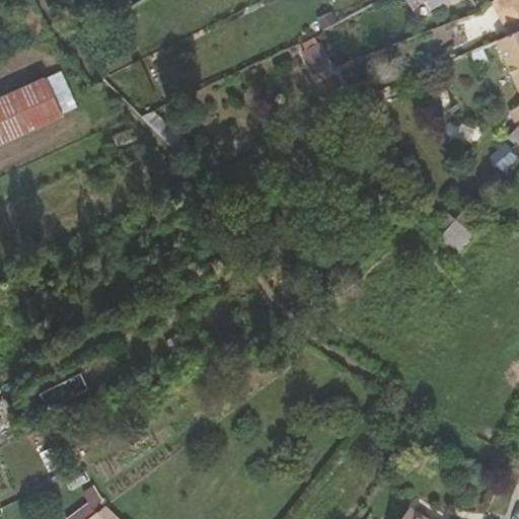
[(425,0),(432,11),(451,0),(425,0)]
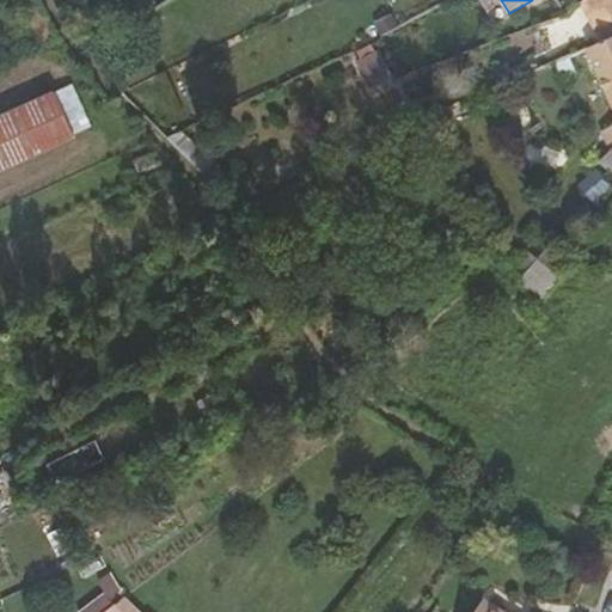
[(611,0),(562,0),(560,2),(567,14),(580,4),(601,43),(611,38),(611,0)]
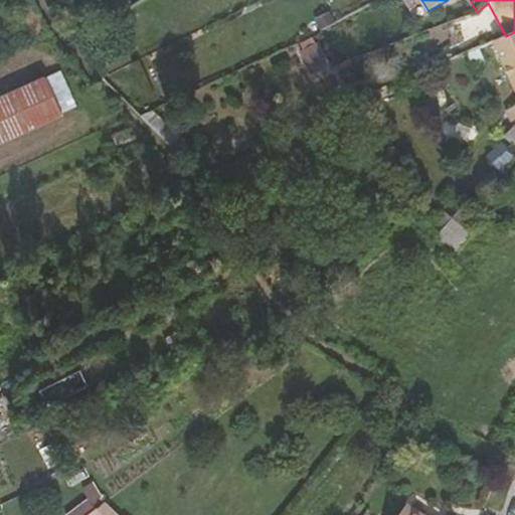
[(77,26),(68,33),(76,43),(86,37),(77,26)]
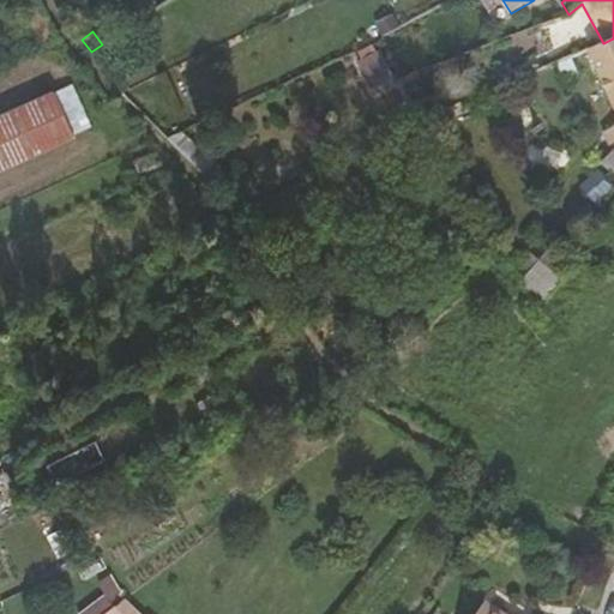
[(613,38),(603,43),(589,49),(613,106),(613,38)]
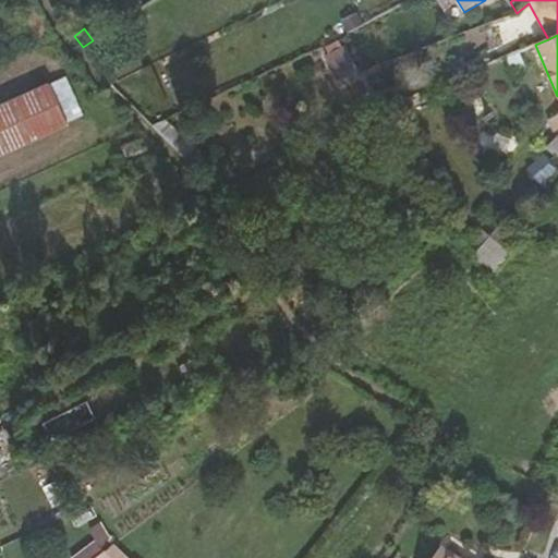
[(104,57),(95,63),(111,86),(122,81),(104,57)]
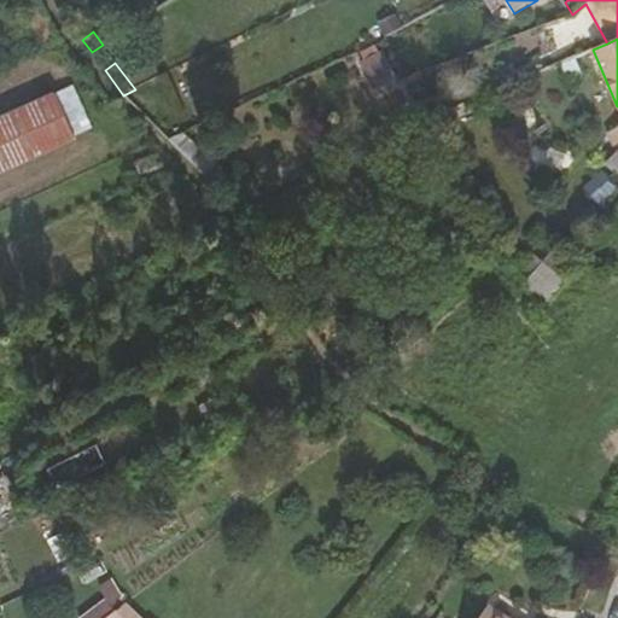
[(71,87),(0,117),(0,174),(76,140),(69,122),(83,115),(71,87)]
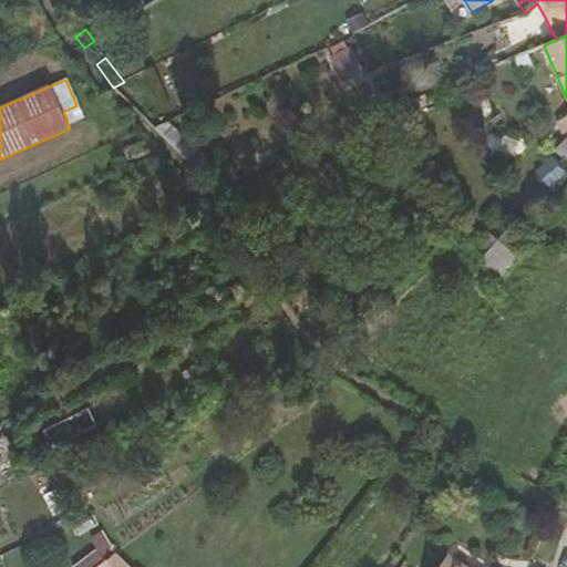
[(153,95),(132,105),(156,129),(168,123),(153,95)]
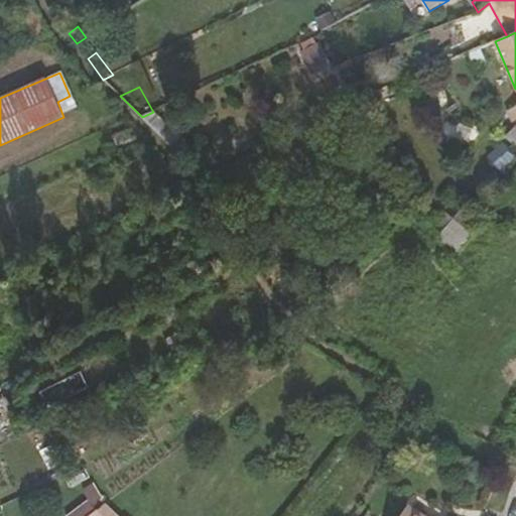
[(515,126),(506,135),(515,146),(515,126)]
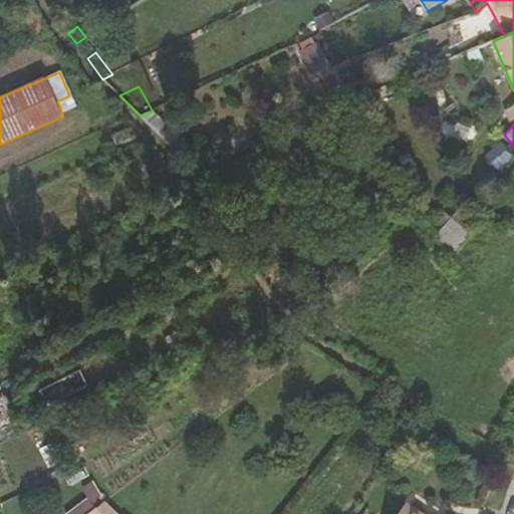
[(131,126),(111,135),(115,146),(135,138),(131,126)]
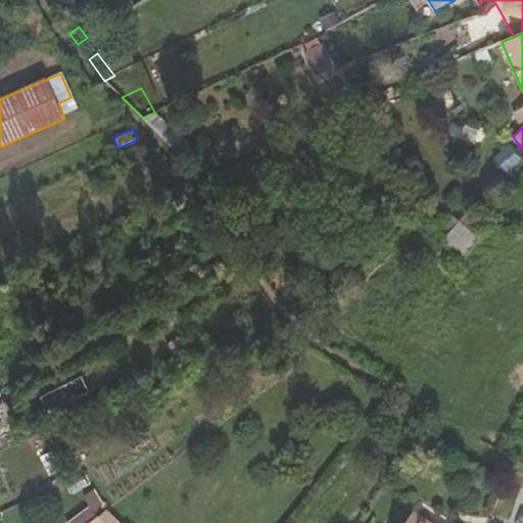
[(459,264),(472,245),(459,223),(442,234),(459,264)]
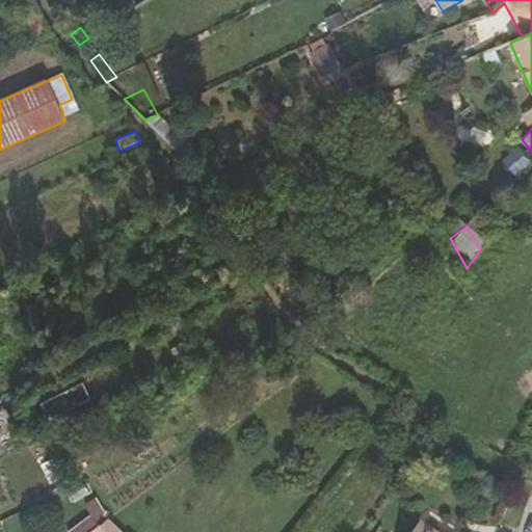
[(80,387),(43,404),(50,419),(86,401),(80,387)]
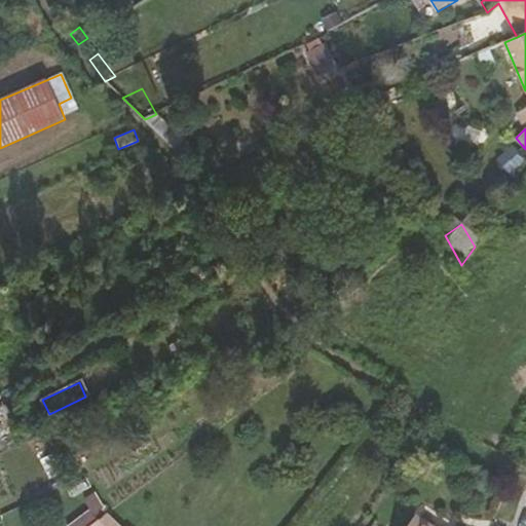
[(121,525),(107,513),(88,525),(121,525)]
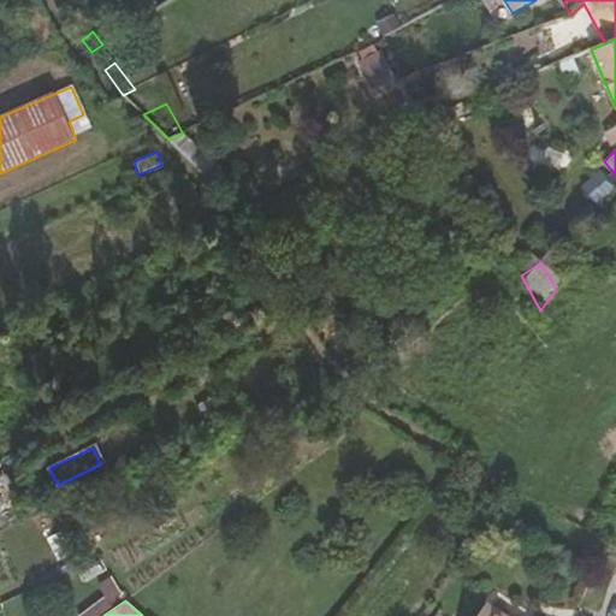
[(507,615),(487,603),(479,615),(507,615)]
